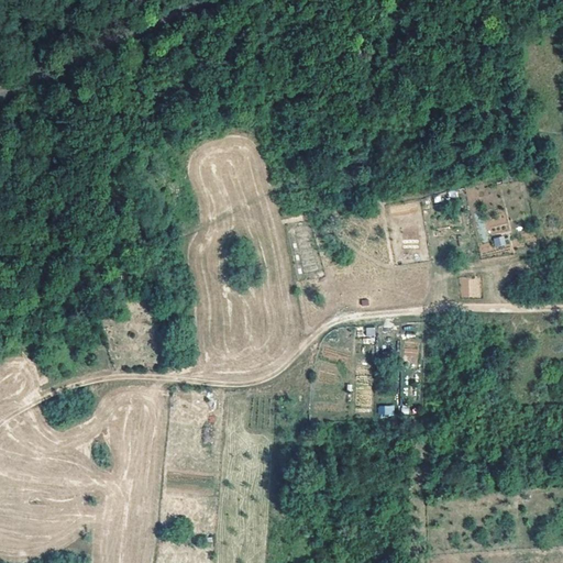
[(495,247),(506,245),(505,236),(493,239),(495,247)]
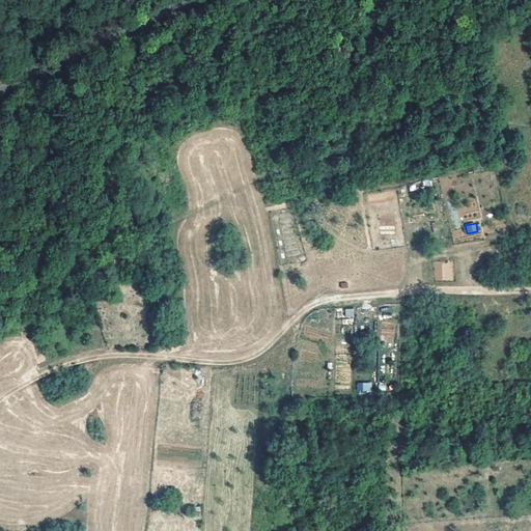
[(453,280),(453,261),(434,261),(434,280),(453,280)]
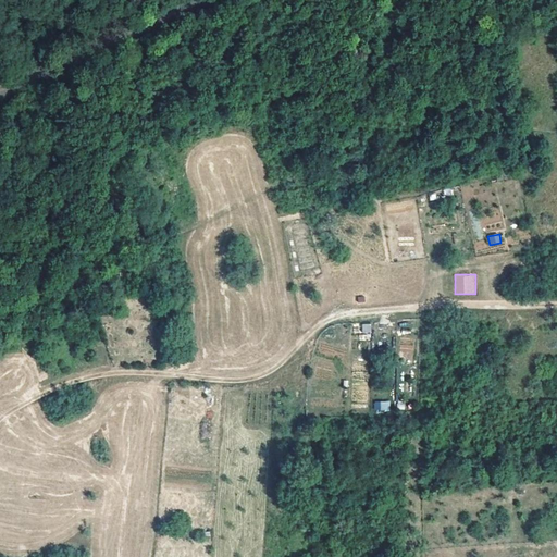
[(371,332),(371,323),(362,323),(362,332),(371,332)]
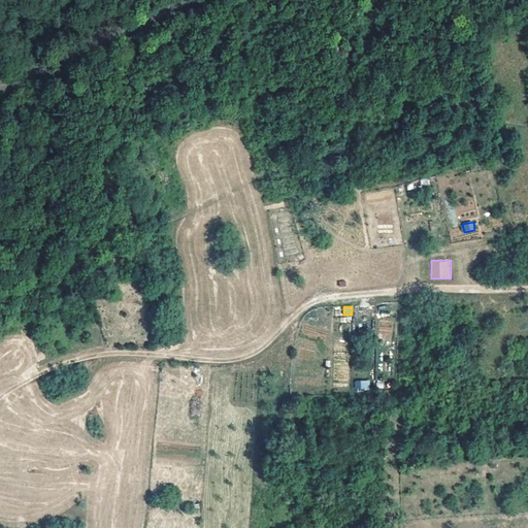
[(355,381),(356,390),(370,390),(369,380),(355,381)]
